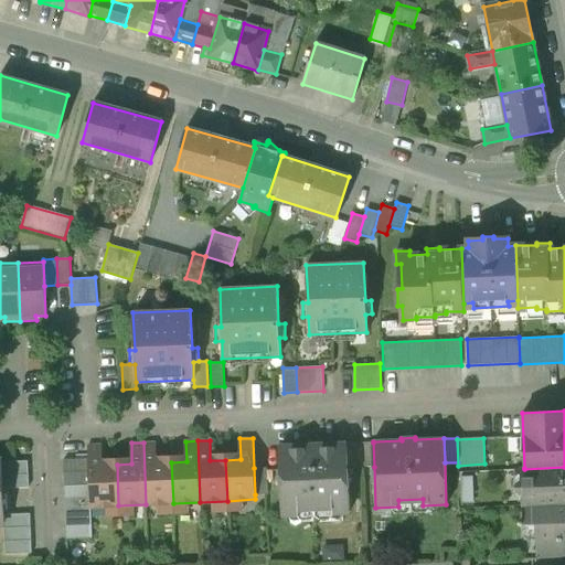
[(171,462),(156,462),(155,443),(144,443),(146,504),(173,503),(171,462)]
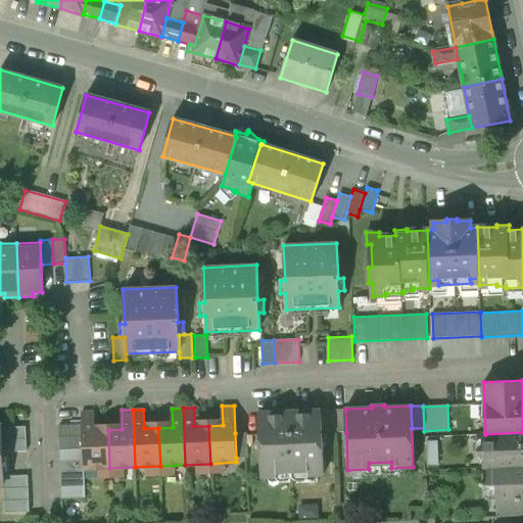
[(333,410),(321,410),(321,412),(322,432),(334,432),(333,410)]
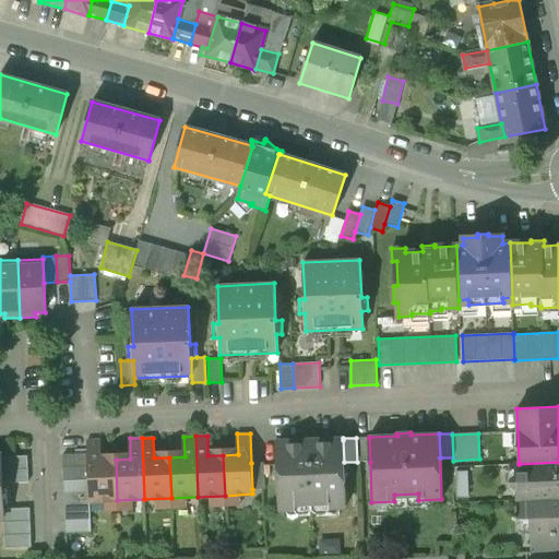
[(369,438),(356,438),(357,462),(370,462),(369,438)]
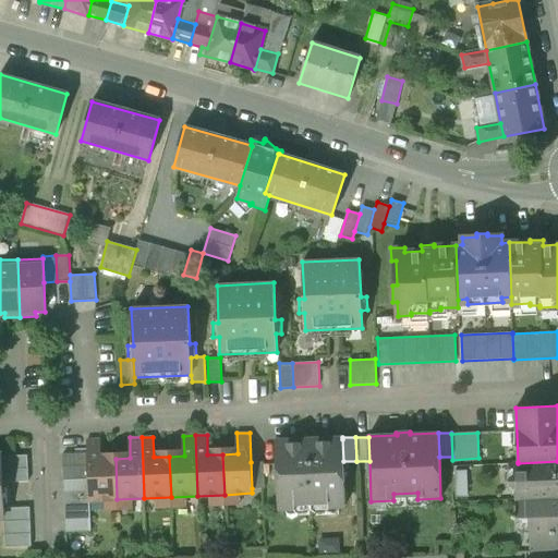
[(298,441),(276,443),(277,473),(274,477),(278,481),(279,508),(286,508),(286,507),(301,507),(301,504),(312,502),(308,438),(298,439),(298,441)]
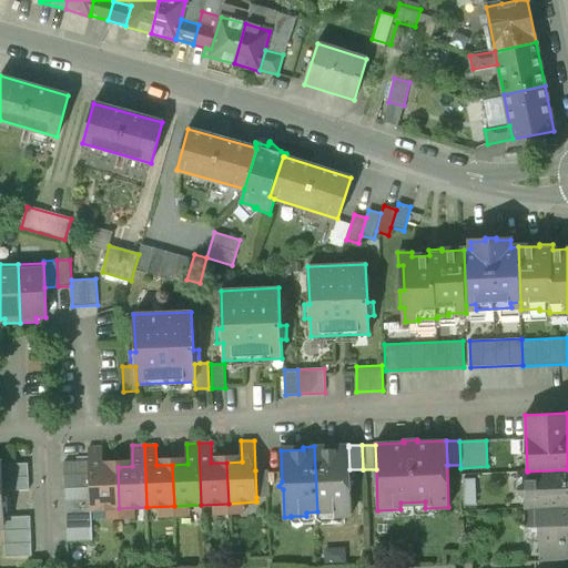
[(348,447),(326,448),(326,446),(314,446),(317,511),(328,511),(330,515),(344,514),(344,515),(352,514),(351,487),(354,483),(350,478),(350,469),(348,447)]
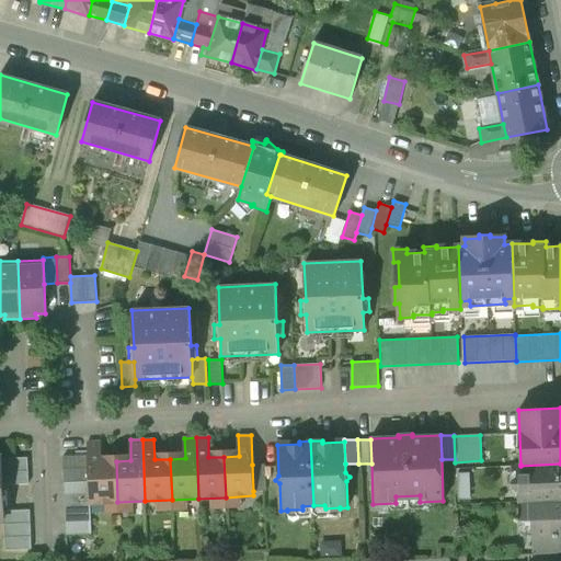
[(116,461),(101,462),(100,442),(88,442),(88,455),(89,468),(89,481),(90,494),(90,503),(117,502),(116,461)]
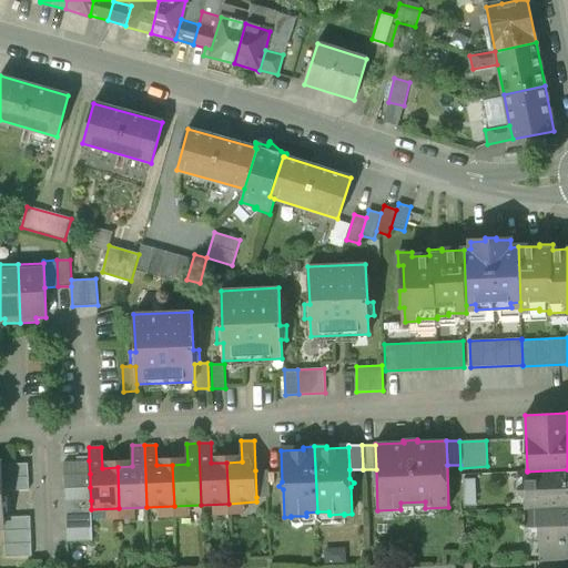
[(89,460),(64,462),(64,475),(90,474),(89,460)]
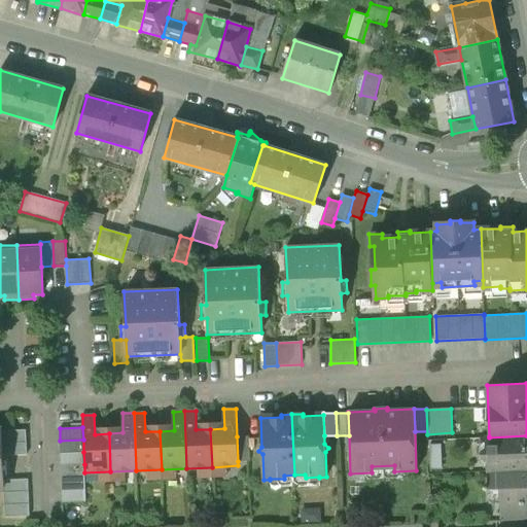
[(26,430),(1,431),(2,456),(27,454),(26,430)]
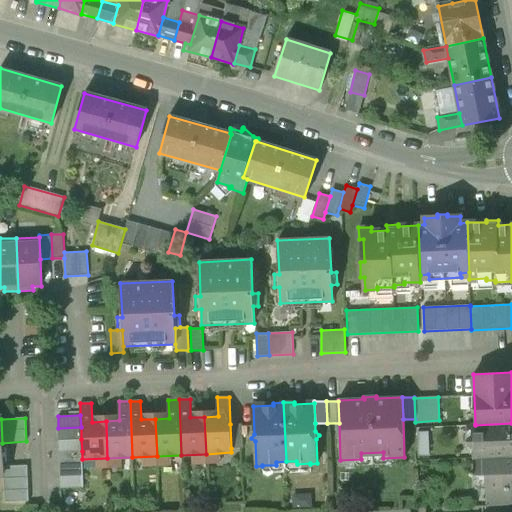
[(511,423),(475,425),(475,424),(471,425),(473,459),(476,458),(511,456),(511,423)]
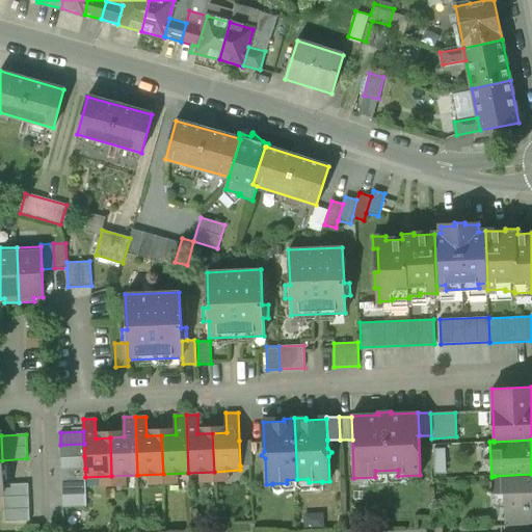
[(251,441),(239,441),(240,466),(253,466),(251,441)]
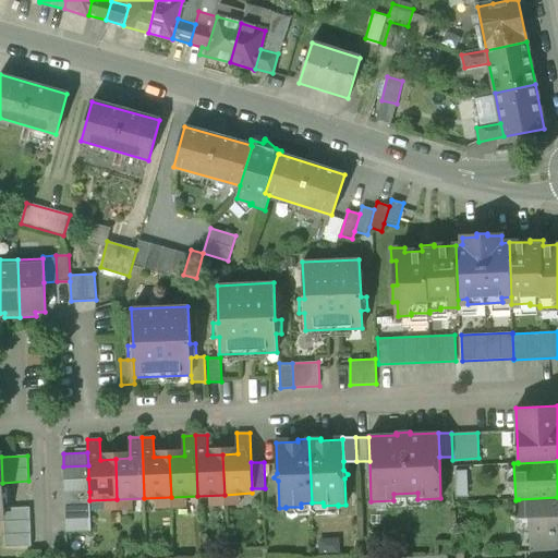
[(88,465),(63,466),(64,480),(88,478),(88,465)]
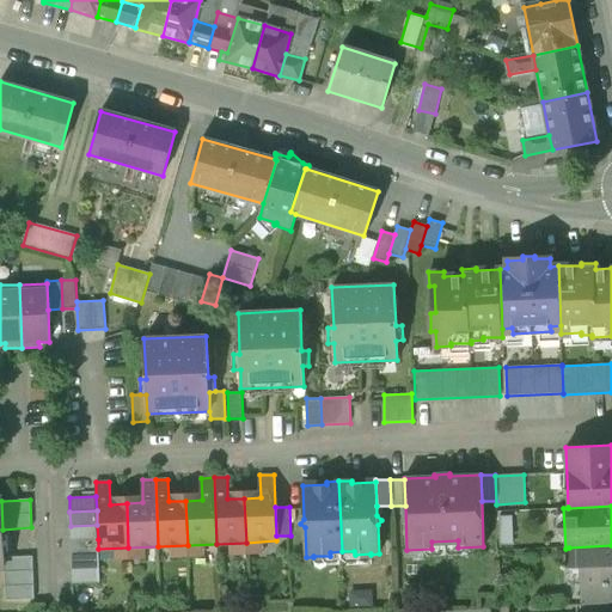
[(497,513),(497,542),(513,542),(513,513),(497,513)]
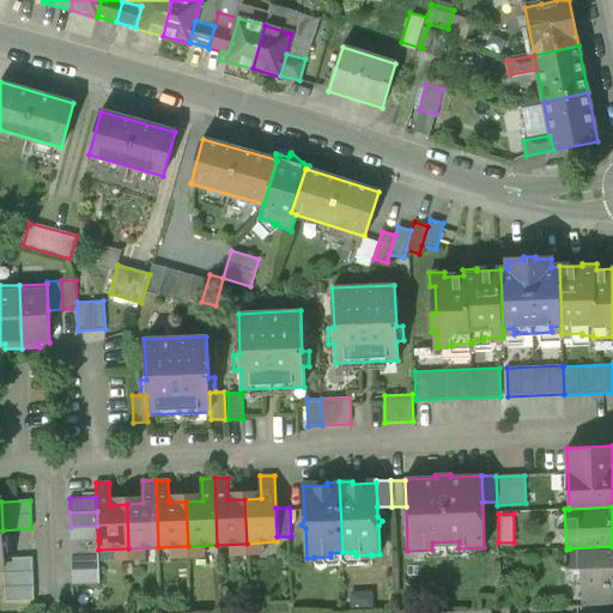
[(97,526),(71,527),(71,541),(98,540),(97,526)]
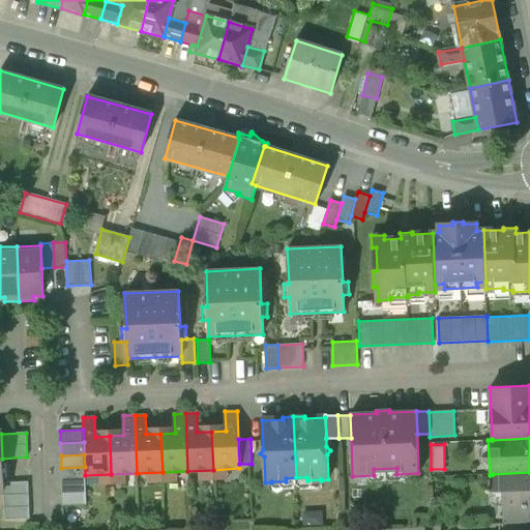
[(85,467),(61,468),(62,480),(86,479),(85,475),(85,467)]
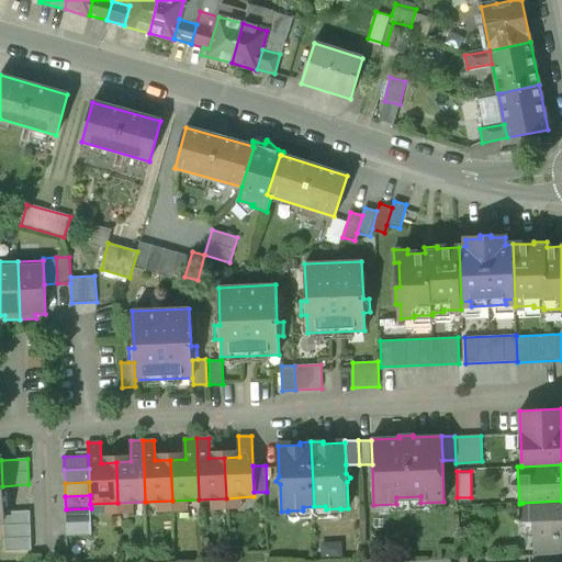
[(561,501),(523,503),(524,523),(532,523),(534,540),(561,539),(561,501)]
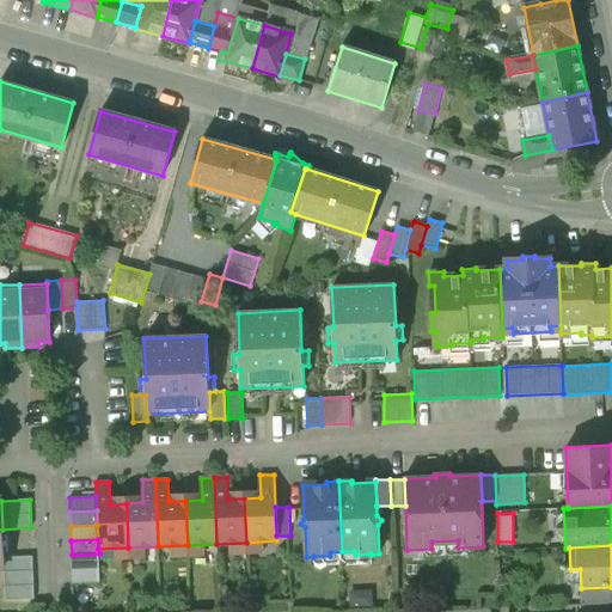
[(99,554),(72,555),(72,569),(99,568),(99,554)]
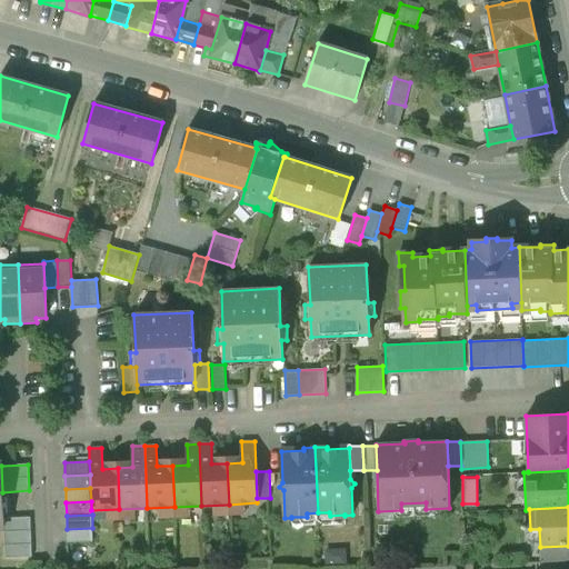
[(30,517),(3,518),(5,528),(6,558),(32,557),(30,517)]
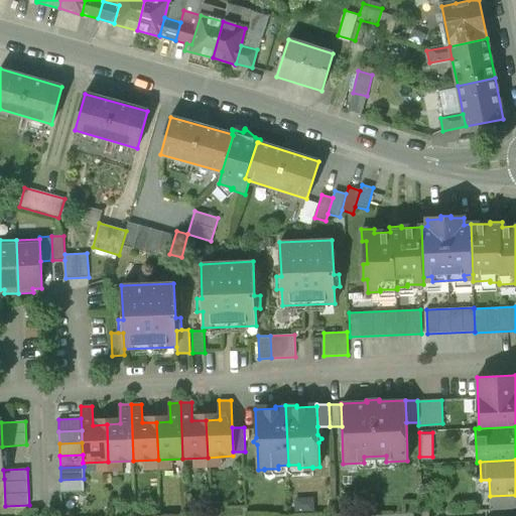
[(84,479),(60,480),(61,492),(85,491),(84,479)]
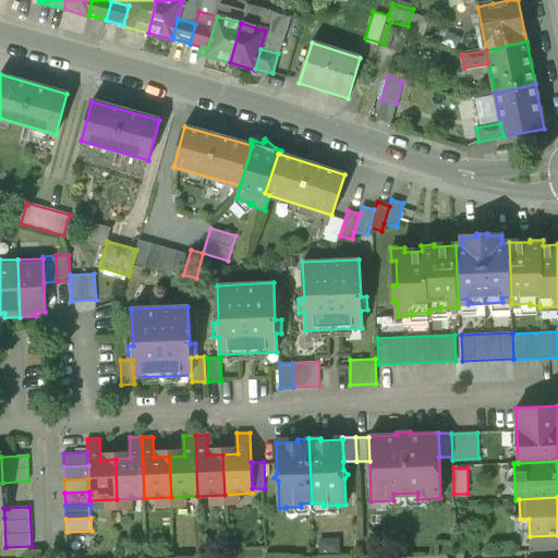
[(557,535),(530,536),(531,550),(557,549),(557,535)]
